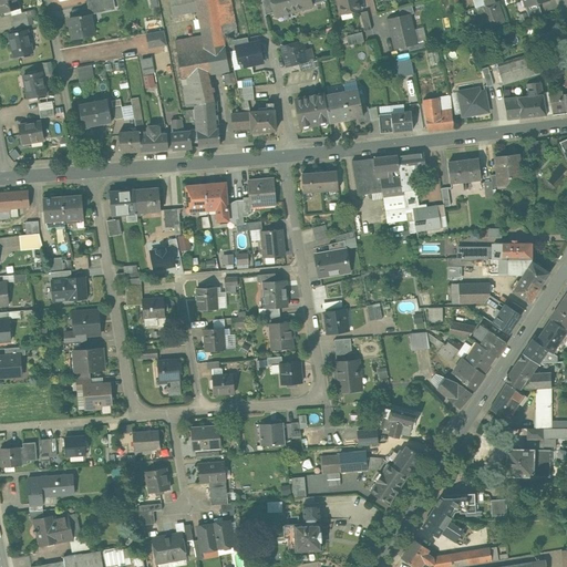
[(0,0),(0,7),(2,13),(20,8),(17,0),(0,0)]
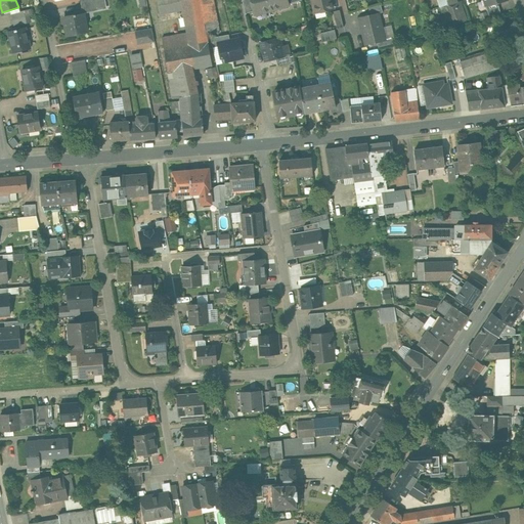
[(93,0),(81,2),(83,12),(95,10),(93,0)]
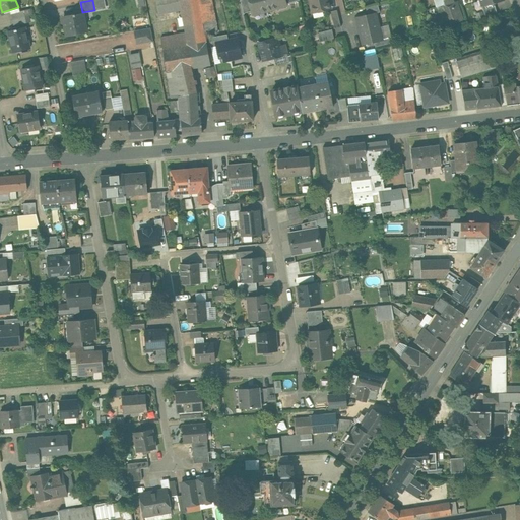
[(104,0),(92,0),(94,10),(106,8),(104,0)]
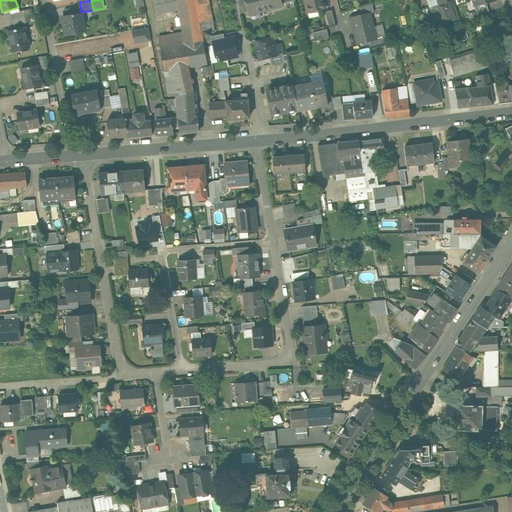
[(154,0),(157,14),(179,10),(177,0),(154,0)]
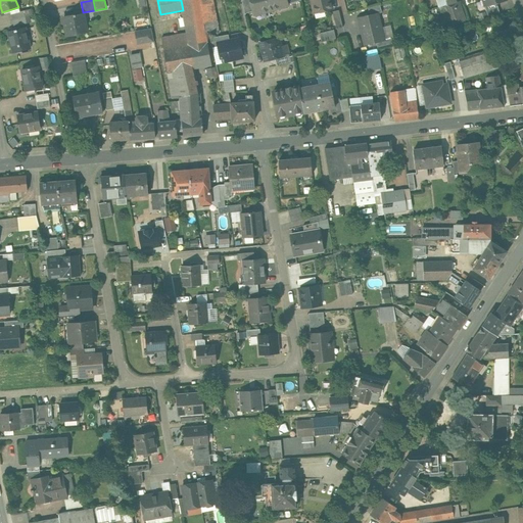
[(200,0),(181,0),(183,10),(187,33),(190,45),(208,42),(207,35),(200,0)]
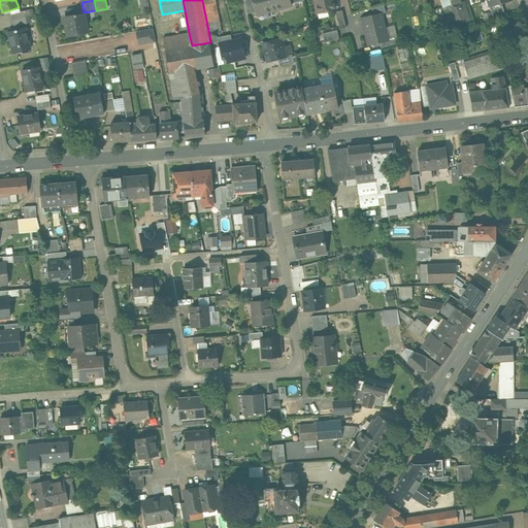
[(216,0),(202,0),(209,35),(222,32),(216,0)]
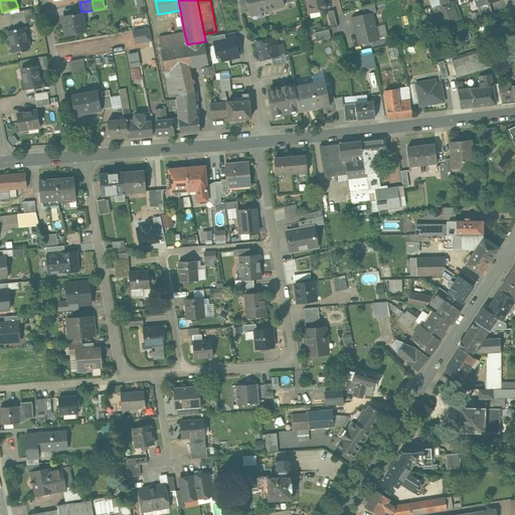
[(246,0),(237,0),(241,13),(250,11),(246,0)]
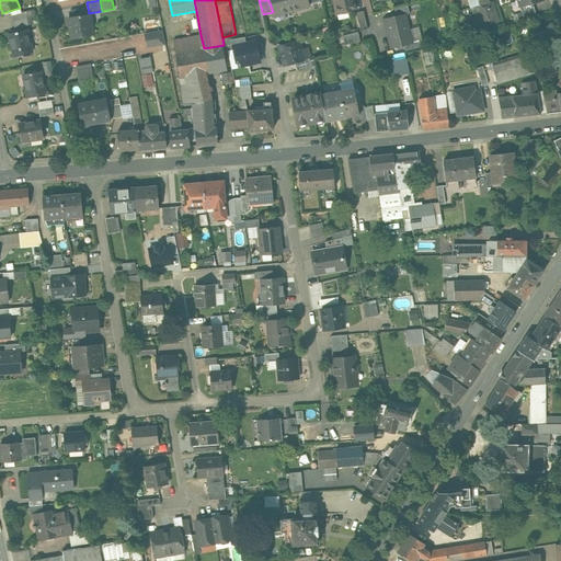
[(284,0),(268,0),(273,12),(273,15),(288,11),(284,0)]
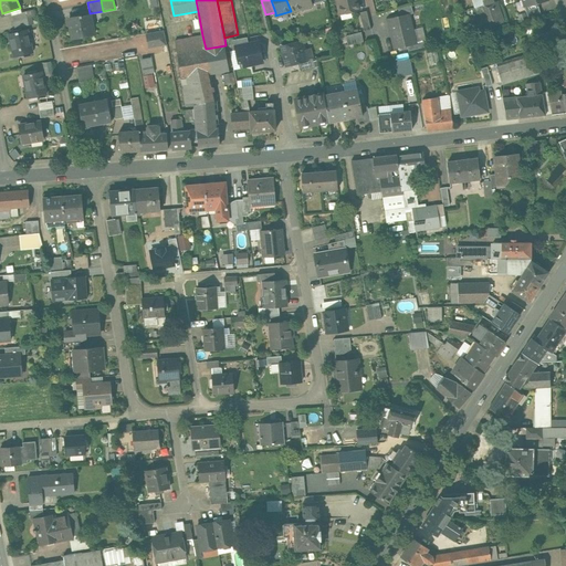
[(310,0),(286,0),(291,11),(312,6),(310,0)]
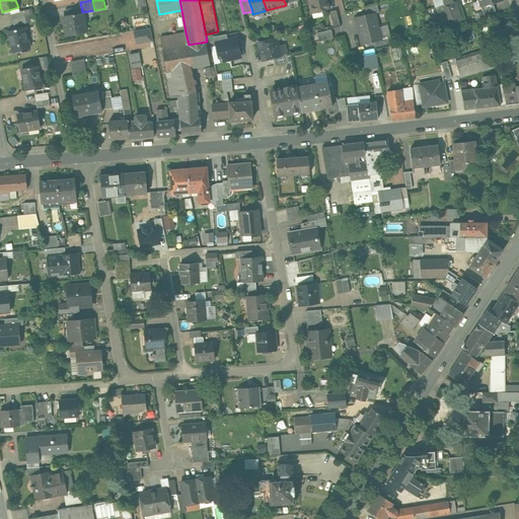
[(327,0),(309,0),(312,13),(330,8),(327,0)]
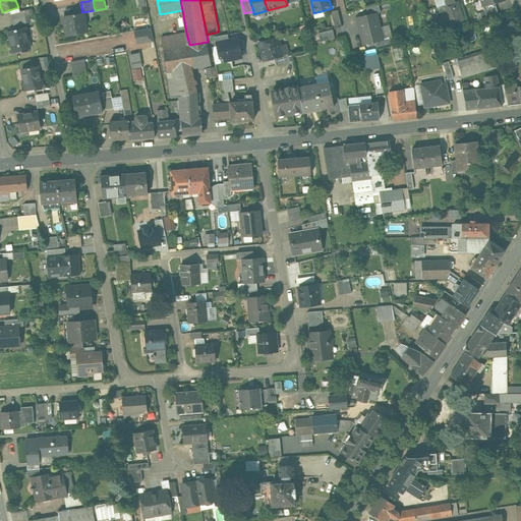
[(458,1),(456,2),(454,0),(444,0),(446,5),(444,5),(451,23),(464,20),(458,1)]
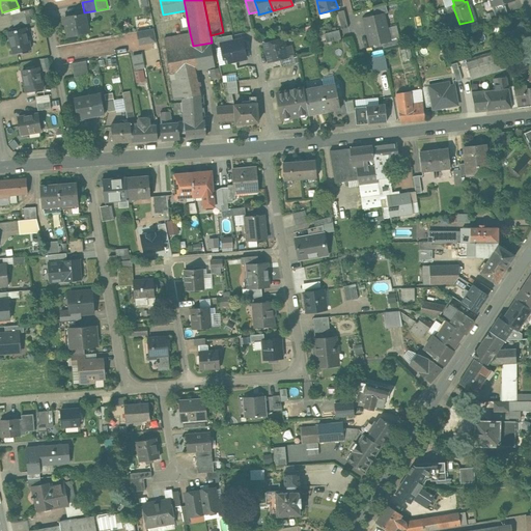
[(504,3),(493,6),(496,18),(507,15),(504,3)]
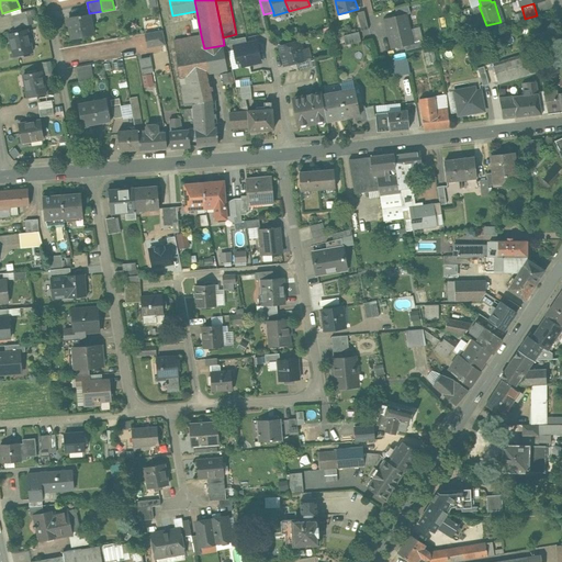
[(408,4),(395,8),(397,17),(406,14),(411,13),(408,4)]
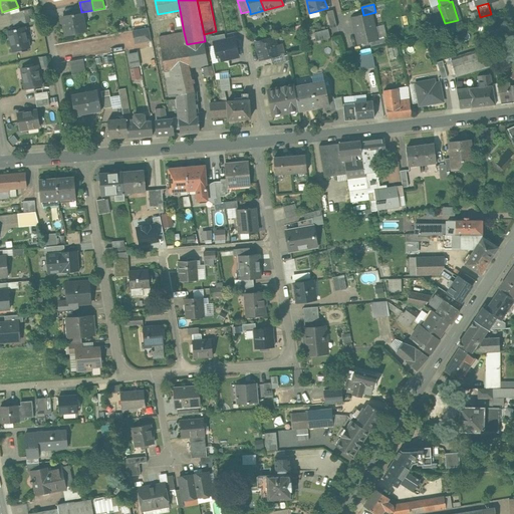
[(333,9),(327,11),(331,28),(337,26),(333,9)]
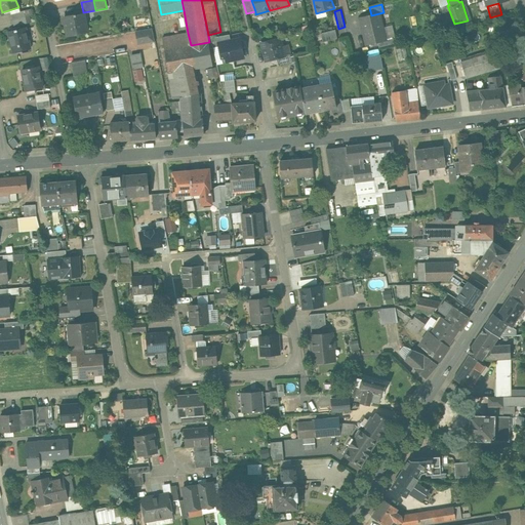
[(24,10),(11,13),(13,19),(26,16),(24,10)]
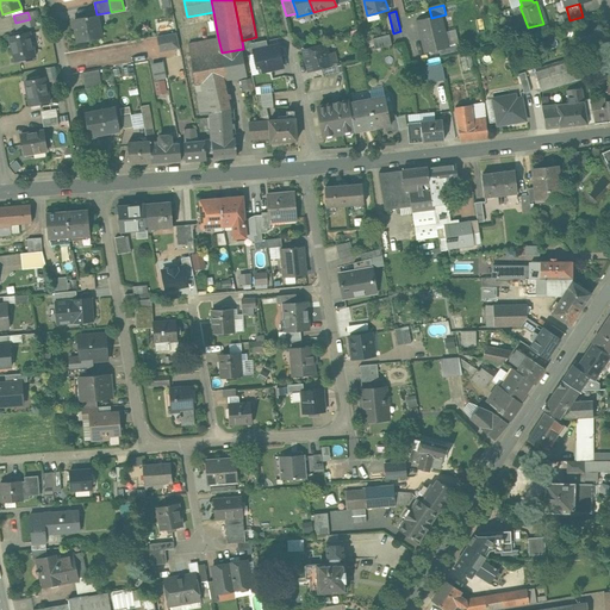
[(98,16),(74,20),(79,42),(103,37),(98,16)]
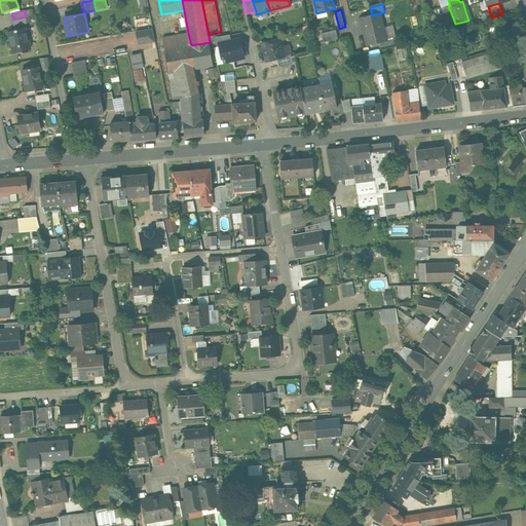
[(372,15),(361,17),(367,44),(379,42),(385,40),(382,27),(383,27),(380,13),(372,15)]
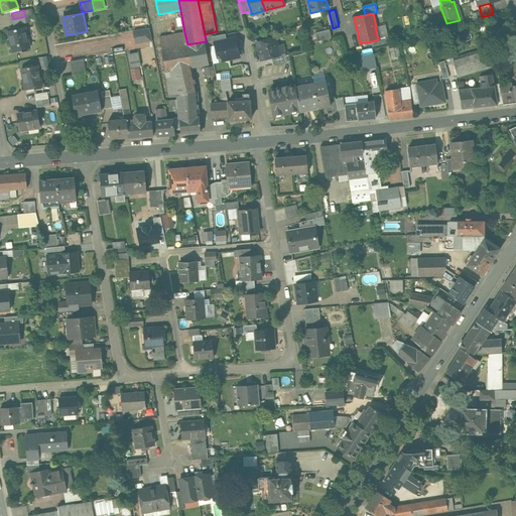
[(25,16),(13,19),(14,25),(26,22),(25,16)]
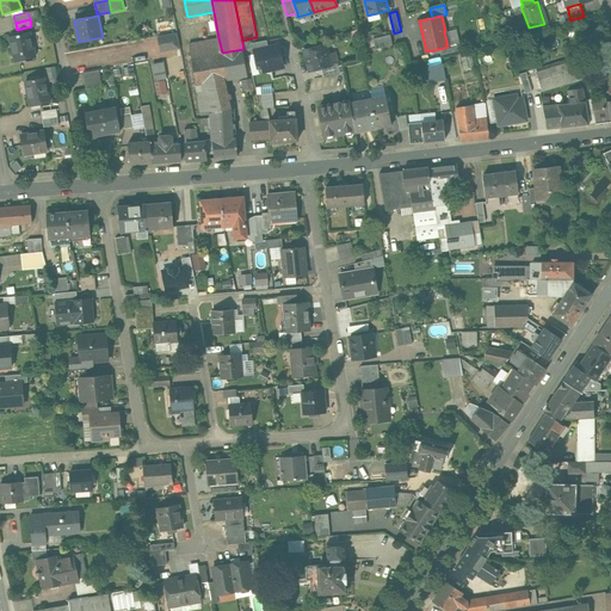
[(30,31),(11,36),(17,61),(36,56),(30,31)]
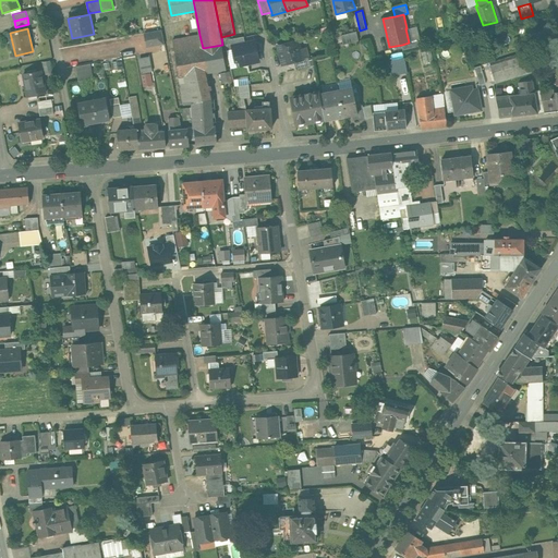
[(161,29),(144,33),(147,48),(165,45),(161,29)]
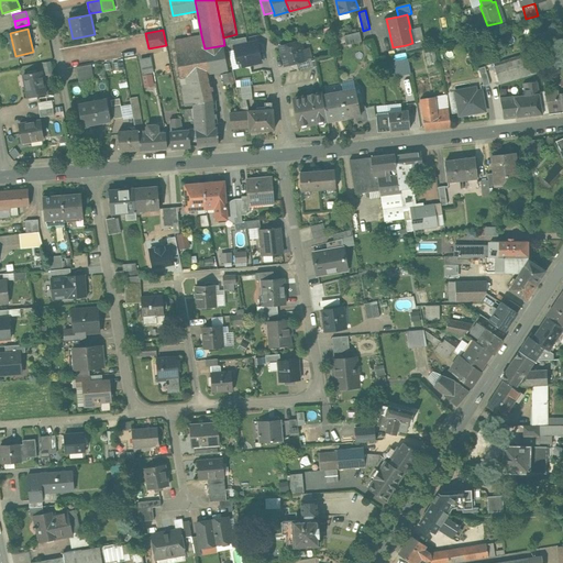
[(360,32),(344,35),(346,45),(362,42),(360,32)]
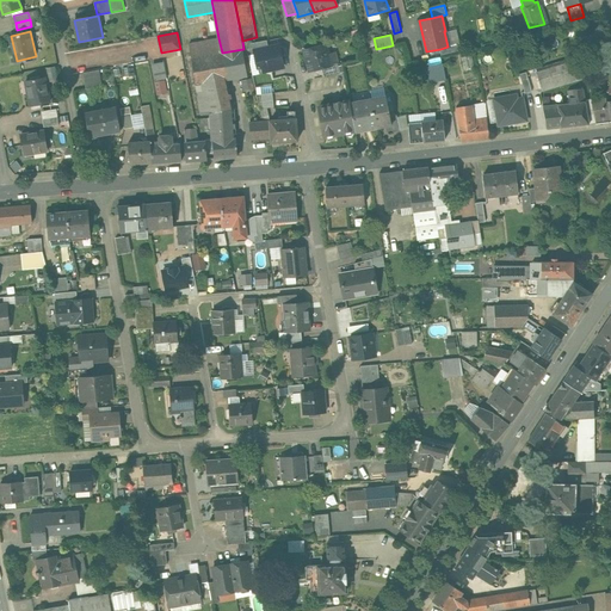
[(218,38),(189,44),(191,59),(222,53),(218,38)]
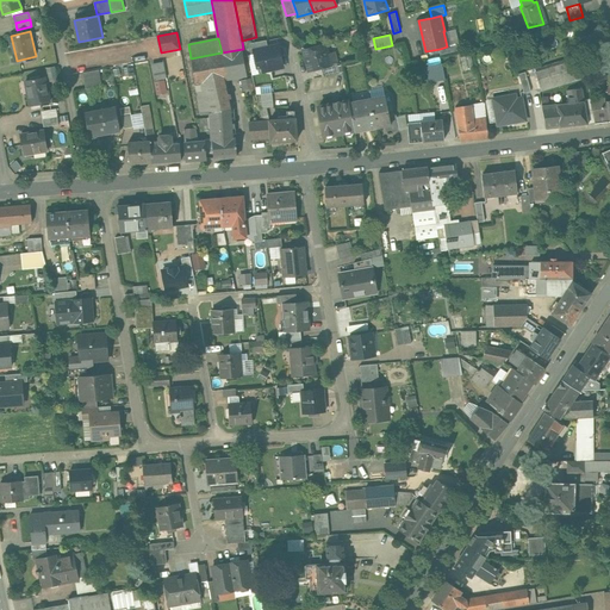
[(267,41),(246,44),(247,53),(254,51),(268,48),(267,41)]
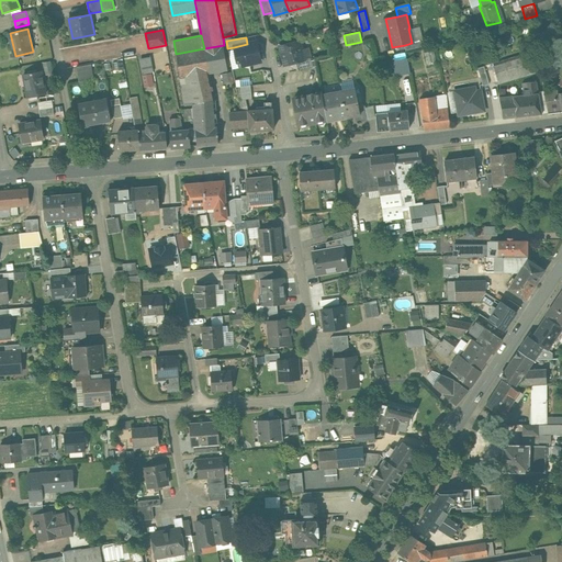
[(300,41),(280,46),(285,65),(296,63),(304,59),(300,41)]
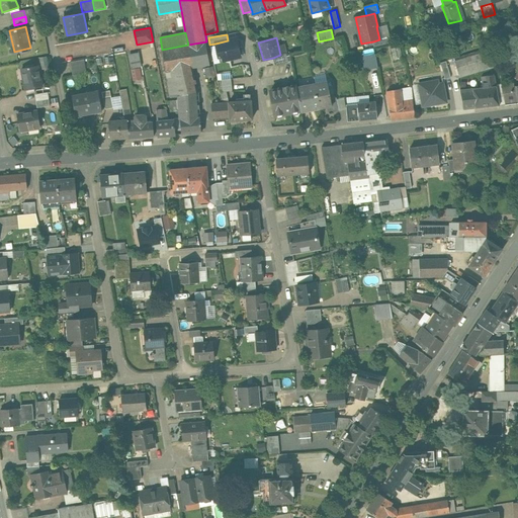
[(391,37),(373,41),(374,47),(392,42),(391,37)]
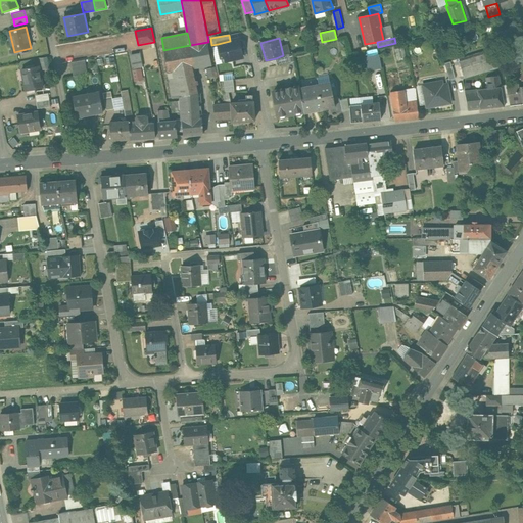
[(230,41),(218,44),(220,53),(223,53),(225,61),(243,57),(239,39),(230,41)]
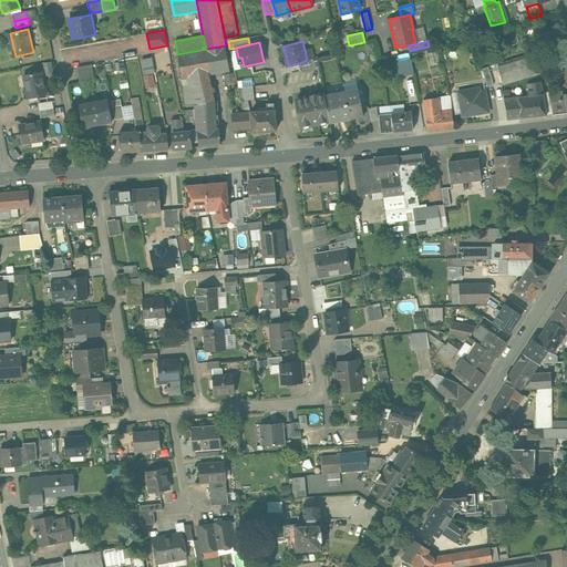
[(206,49),(177,54),(183,79),(209,74),(230,71),(226,45),(206,49)]
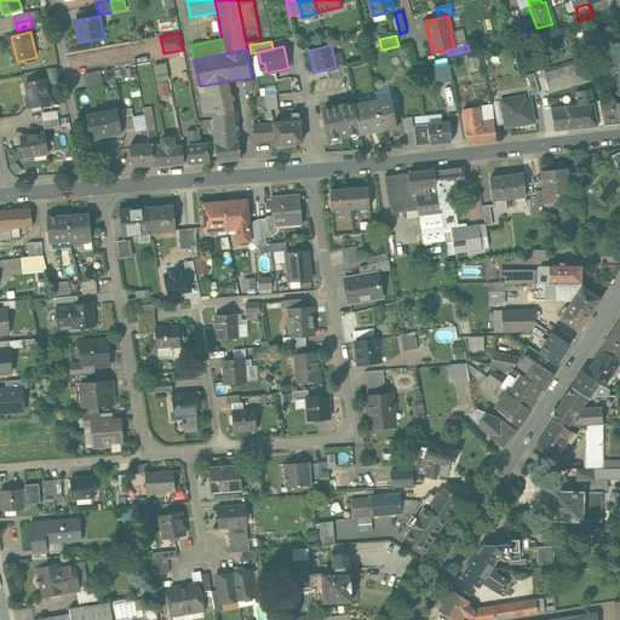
[(592,56),(544,70),(550,92),(596,78),(592,56)]
